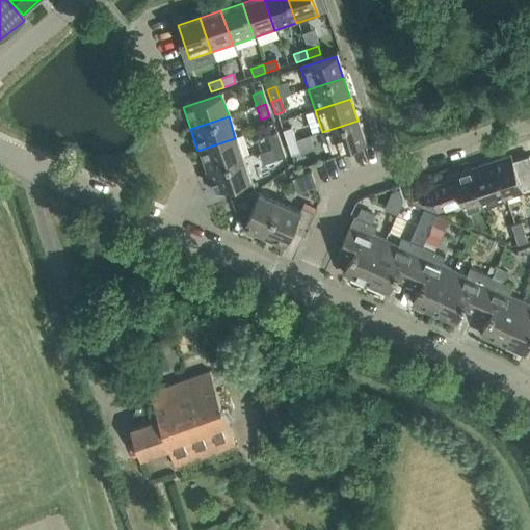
[(358,121),(322,132),(329,154),(365,142),(358,121)]
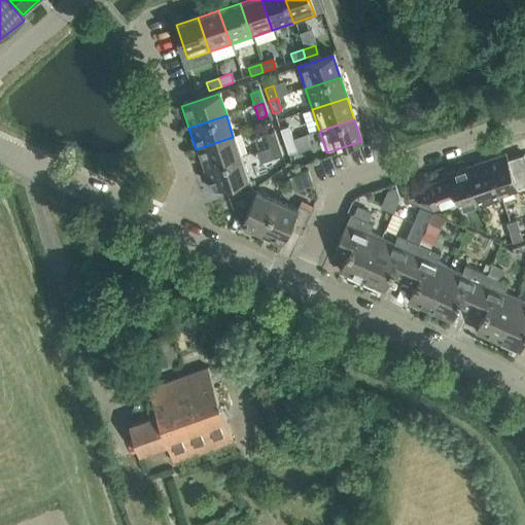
[(279,131),(283,143),(291,140),(287,128),(279,131)]
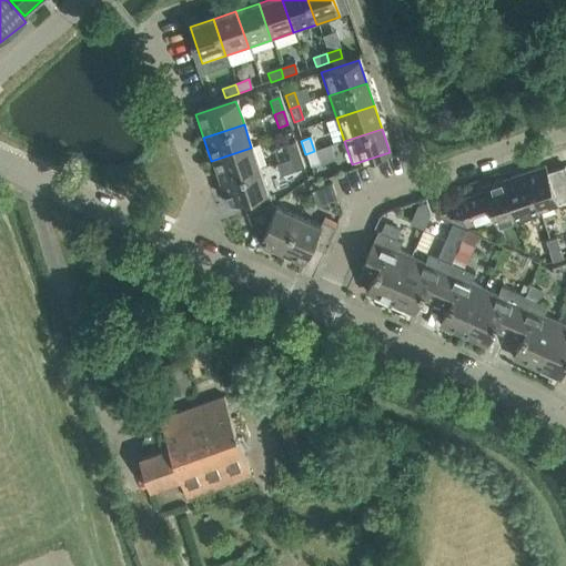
[(285,147),(290,160),(299,157),(294,143),(285,147)]
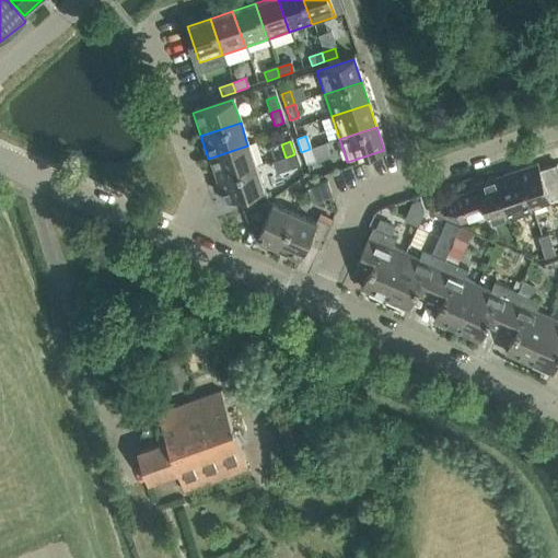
[(247,146),(208,159),(216,181),(255,167),(247,146)]
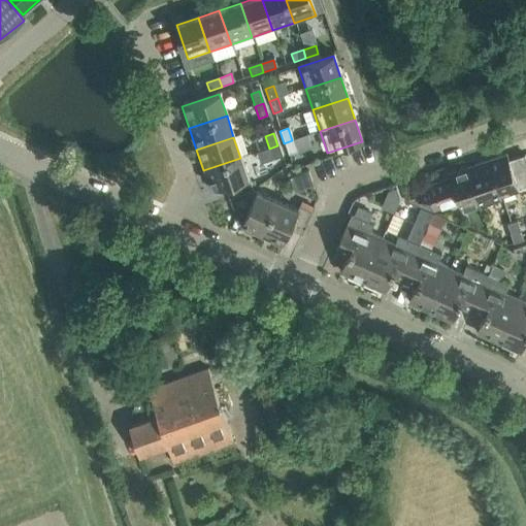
[(292,140),(284,143),(288,156),(296,153),(292,140)]
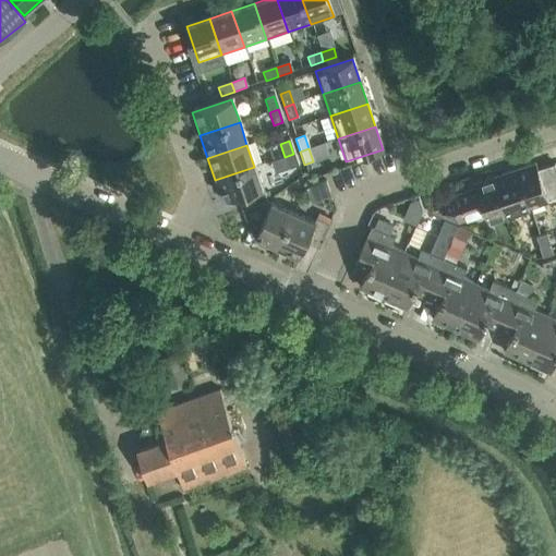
[(293,154),(285,157),(289,170),(298,167),(293,154)]
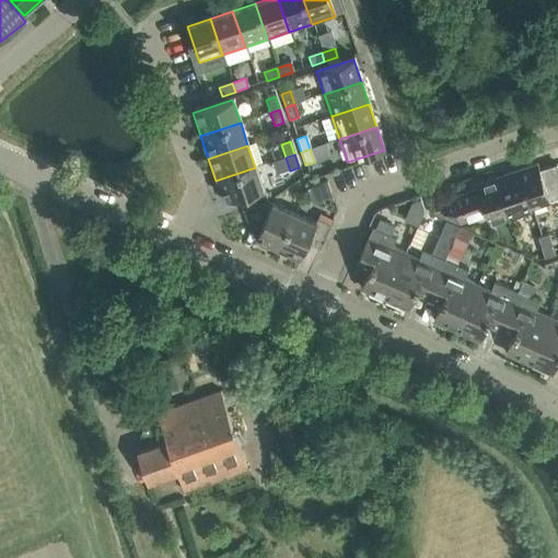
[(536,165),(518,172),(531,209),(557,199),(557,173),(556,165),(538,172),(536,165)]
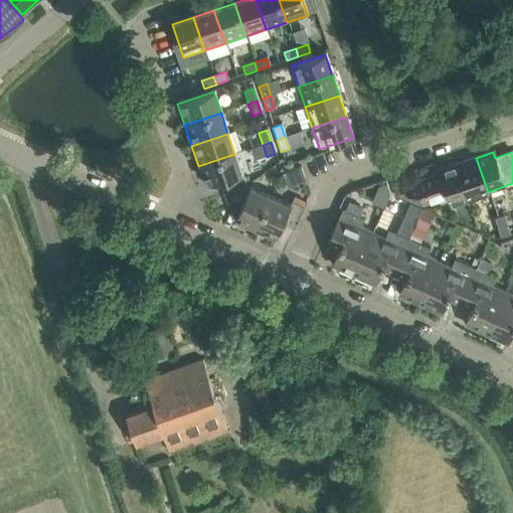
[(234,154),(198,166),(205,187),(219,183),(223,194),(226,204),(239,210),(233,223),(254,232),(270,197),(245,186),(234,154)]
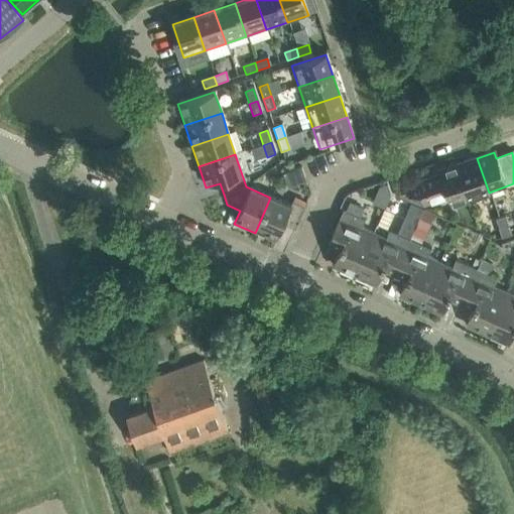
[(477,158),(456,165),(467,200),(489,193),(477,158)]
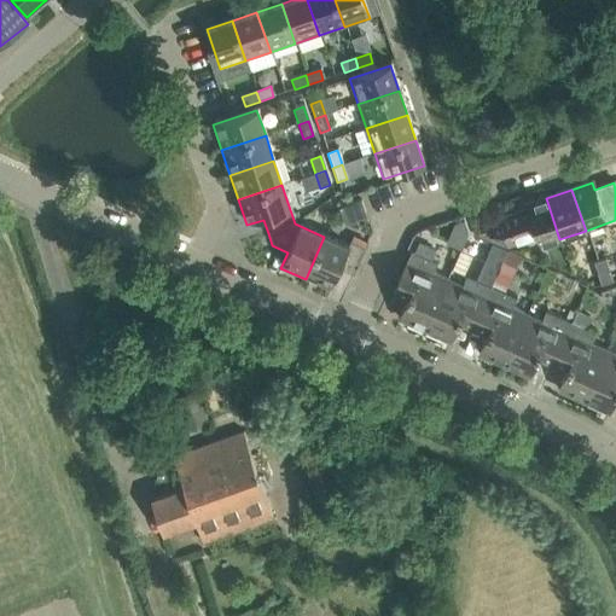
[(559,239),(546,198),(526,205),(528,211),(497,222),(488,238),(507,248),(511,240),(535,232),(540,247),(559,239)]
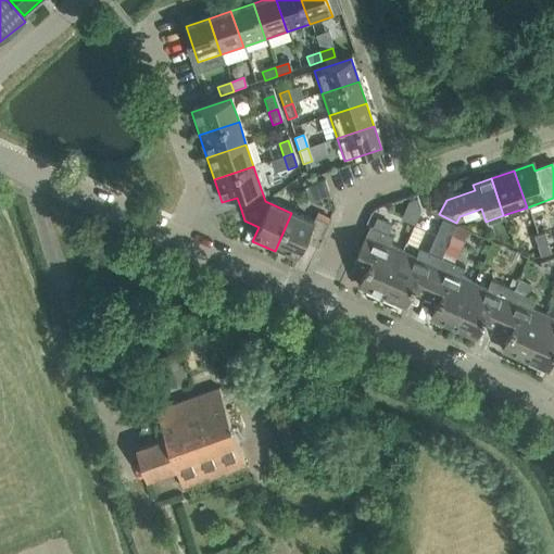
[(291,213),(275,251),(297,261),(305,243),(317,249),(328,225),(314,218),(313,223),(291,213)]
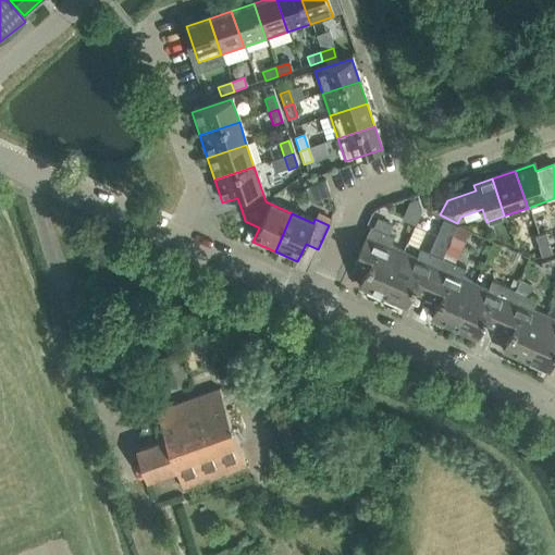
[(358,288),(381,299),(402,254),(389,247),(393,238),(369,227),(358,254),(353,267),(366,272),(358,288)]
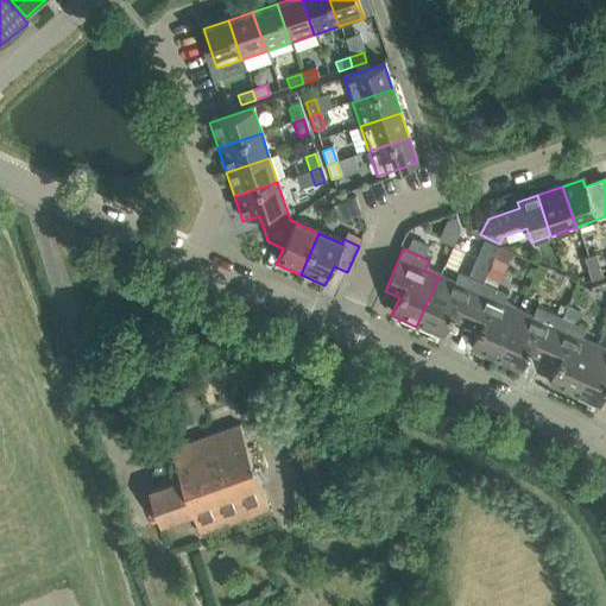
[(582,260),(586,271),(598,267),(594,256),(582,260)]
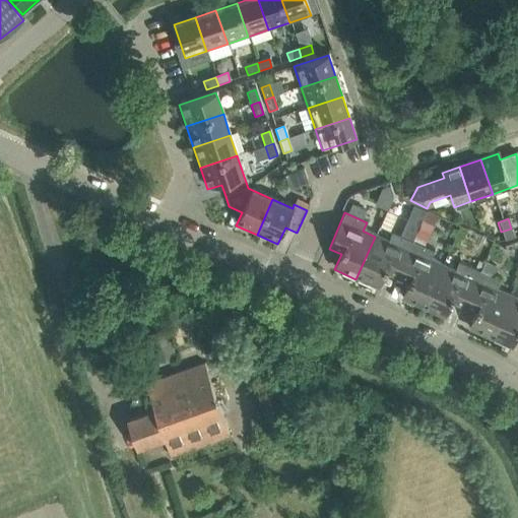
[(422,221),(414,238),(427,243),(434,228),(422,221)]
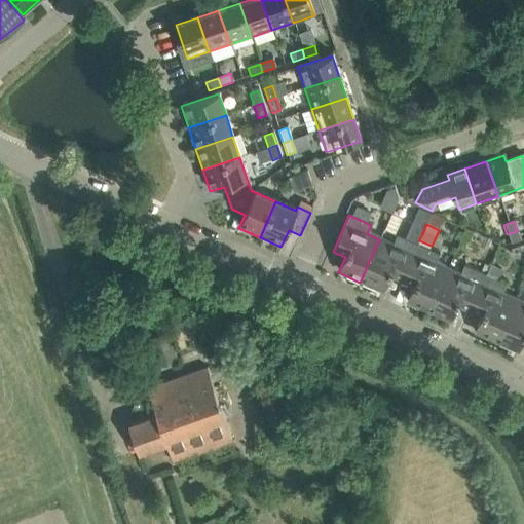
[(517,231),(507,234),(510,244),(520,240),(517,231)]
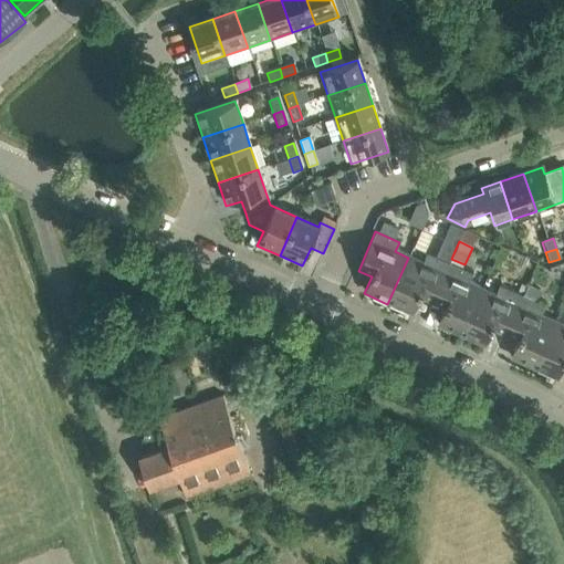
[(408,258),(387,304),(411,314),(419,298),(431,303),(449,264),(426,254),(421,263),(408,258)]
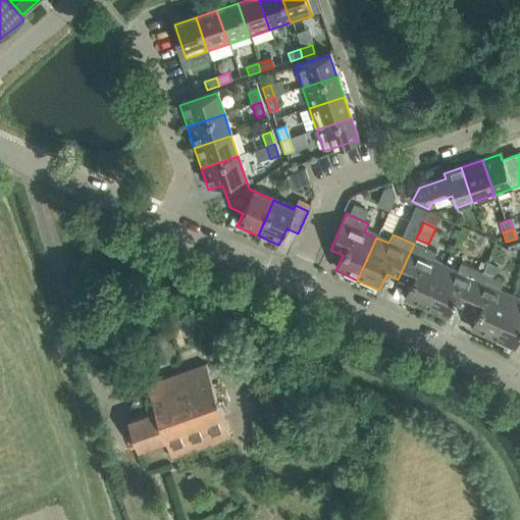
[(414,244),(398,279),(410,284),(403,301),(424,310),(444,267),(431,262),(435,253),(414,244)]
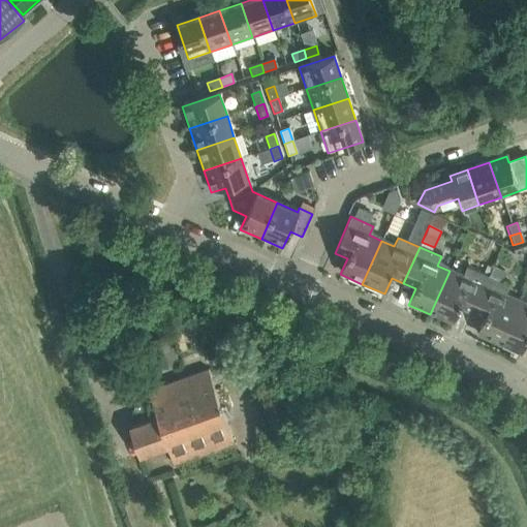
[(450,271),(430,314),(452,324),(459,308),(471,314),(487,277),(466,268),(462,277),(450,271)]
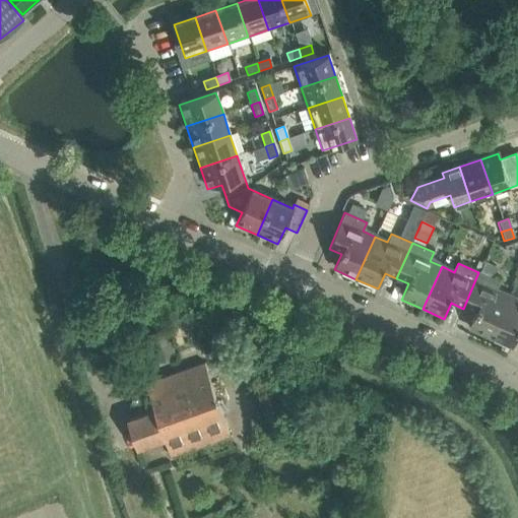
[(478,272),(463,309),(474,314),(467,329),(490,339),(509,296),(497,290),(500,282),(478,272)]
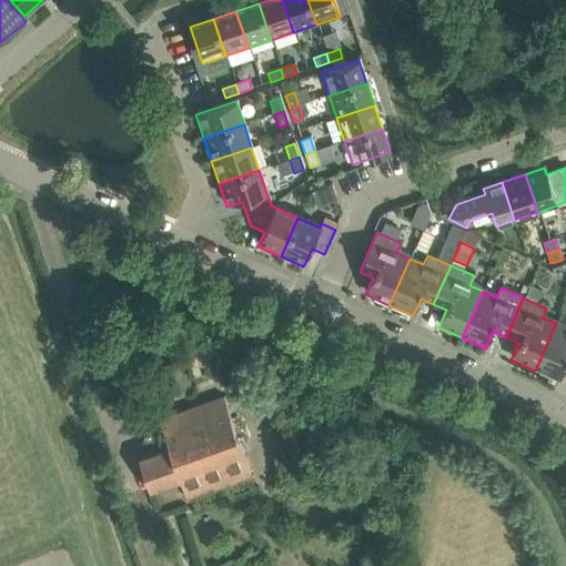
[(565,327),(556,323),(535,371),(558,381),(565,364),(565,363),(565,327)]
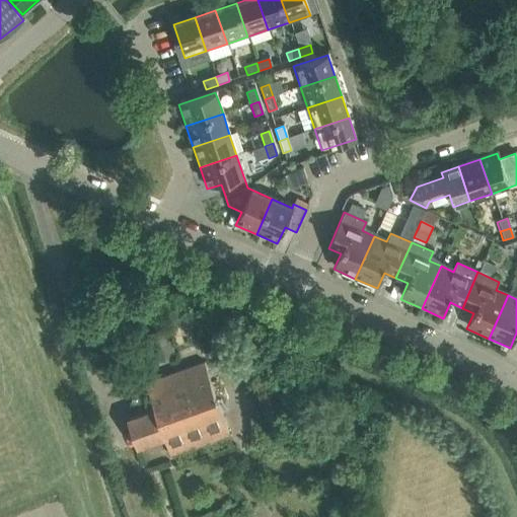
[(145,336),(155,363),(174,356),(165,329),(145,336)]
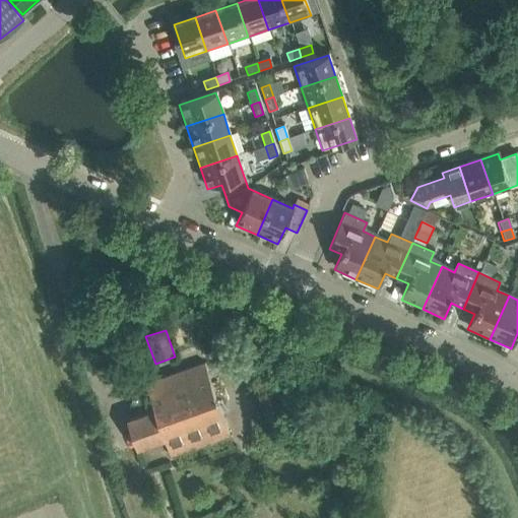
[(185,344),(174,348),(177,357),(188,352),(185,344)]
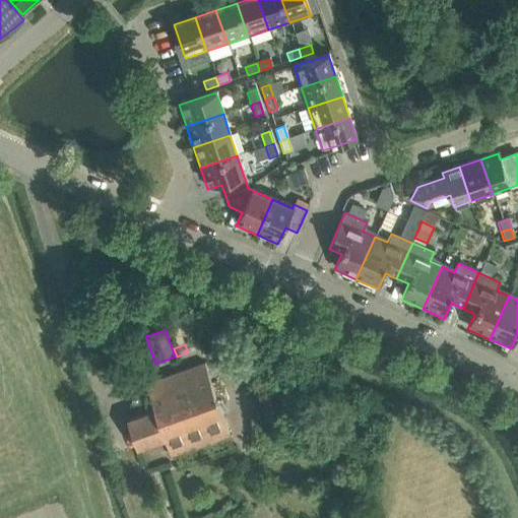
[(204,365),(145,385),(154,410),(127,421),(137,450),(165,440),(170,457),(229,437),(204,365)]
